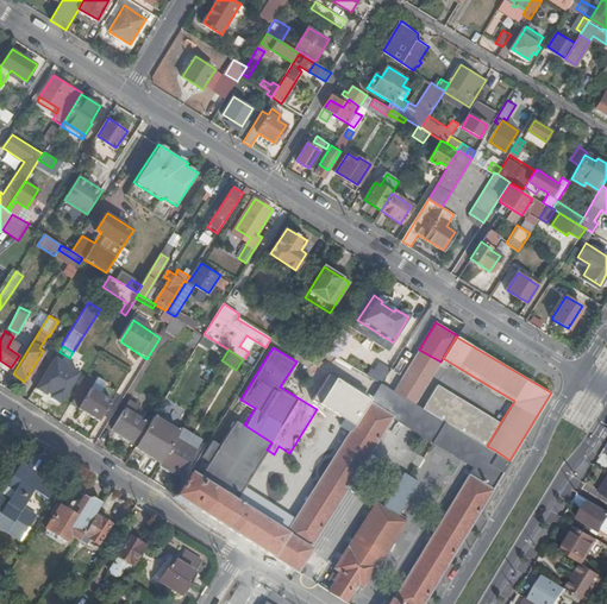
[(369,371),(383,379),(392,364),(377,356),(369,371)]
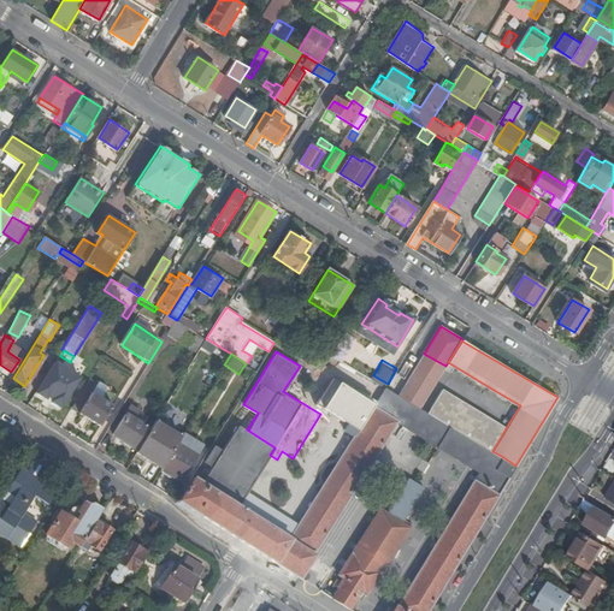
[(329,372),(308,407),(320,414),(324,416),(346,383),(329,372)]
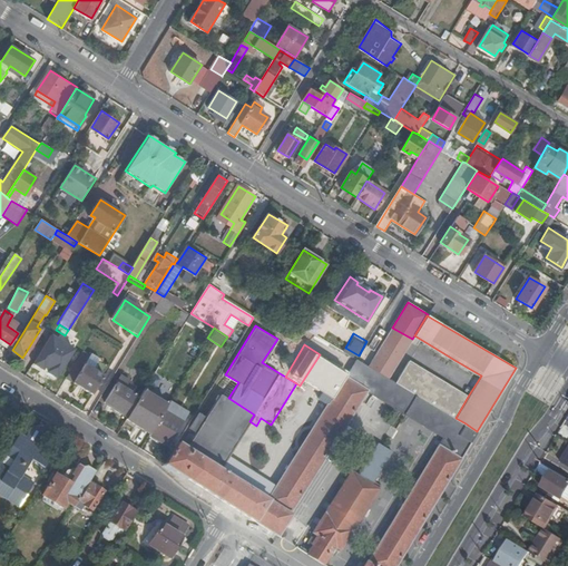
[(86,362),(78,359),(67,378),(74,382),(86,362)]
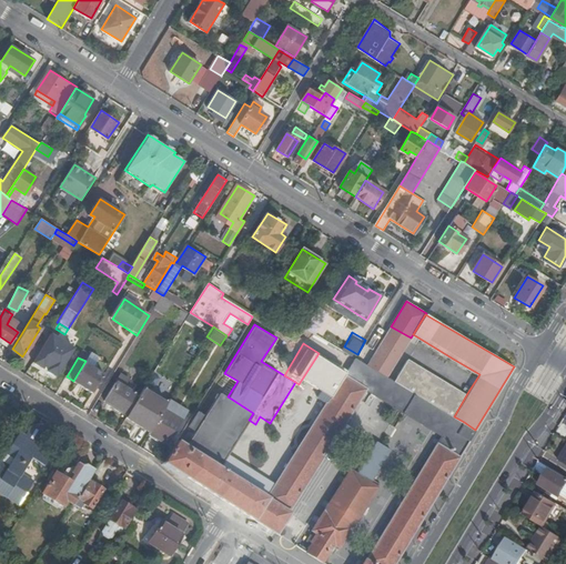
[(356,358),(344,376),(365,389),(383,400),(395,381),(387,376),(362,361),(356,358)]
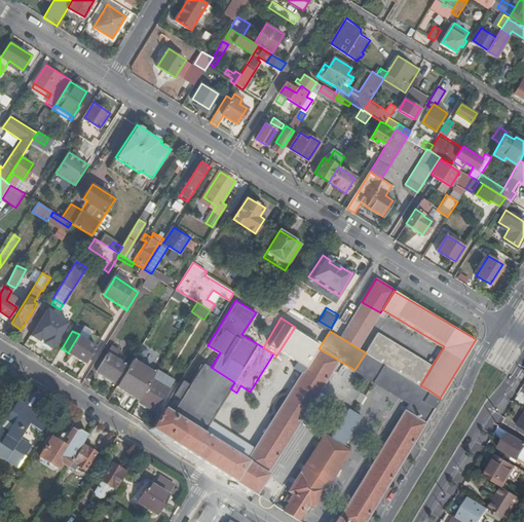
[(377,332),(366,352),(403,375),(420,385),(433,364),(377,332)]
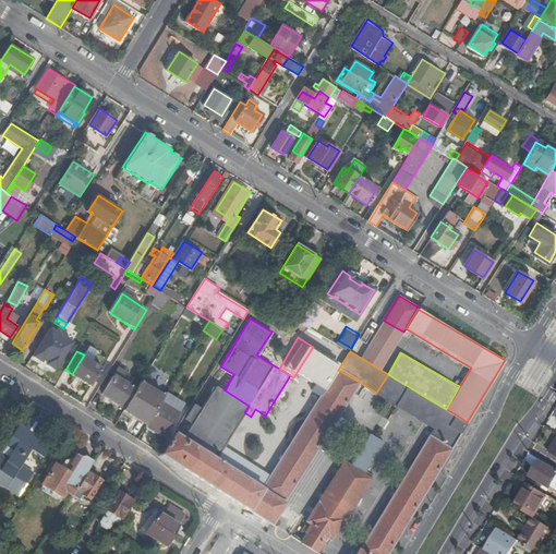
[(101,365),(84,354),(72,374),(91,385),(101,365)]
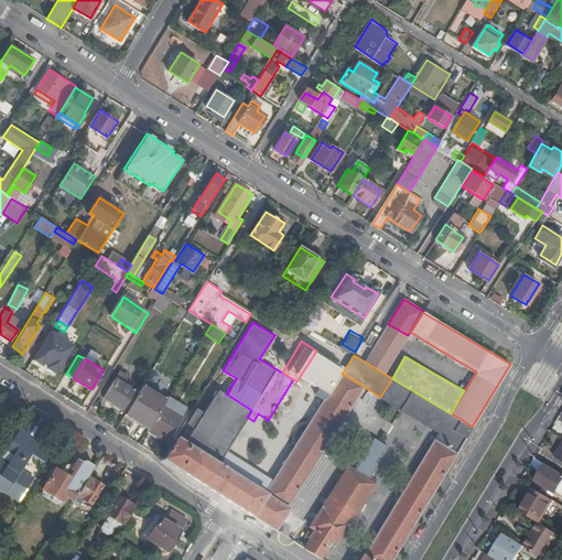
[(119,373),(104,397),(126,411),(130,404),(126,401),(132,390),(127,387),(131,379),(119,373)]
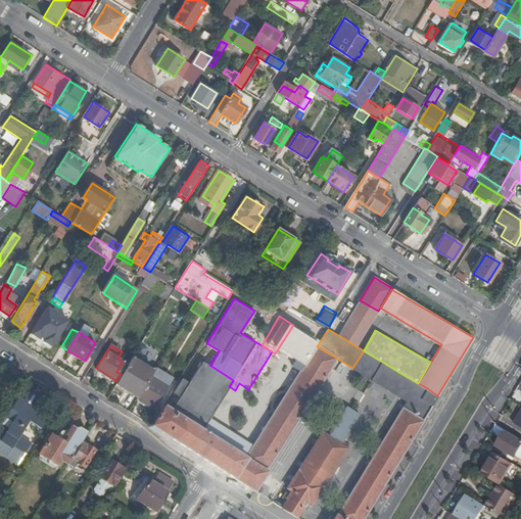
[(179,395),(171,410),(162,405),(150,425),(233,476),(254,490),(267,471),(267,470),(319,386),(336,358),(317,346),(301,370),(245,458),(202,430),(233,380),(209,365),(201,361),(188,382),(182,379),(174,392),(179,395)]
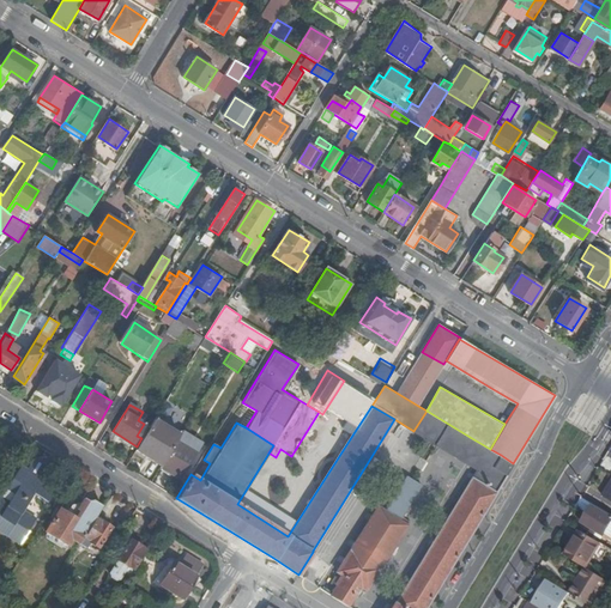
[(427,411),(413,431),(436,444),(457,457),(470,437),(427,411)]
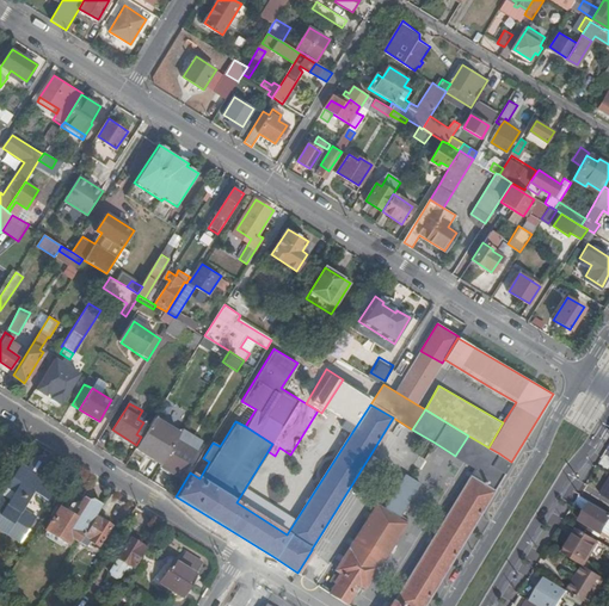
[(136,445),(135,447),(160,463),(174,439),(180,430),(182,428),(157,413),(141,437),(136,445)]
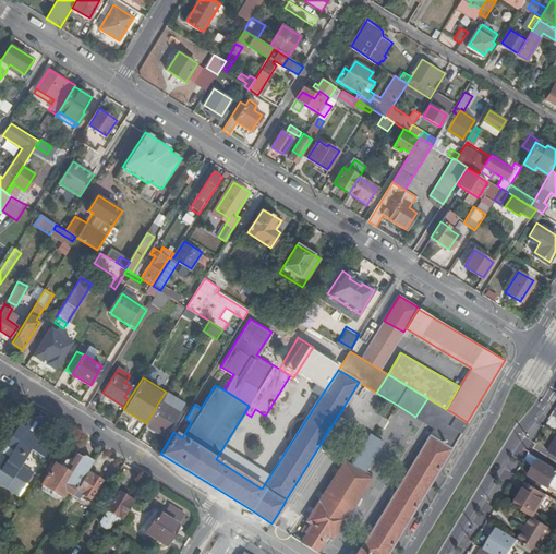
[(165,393),(159,401),(178,412),(182,404),(165,393)]
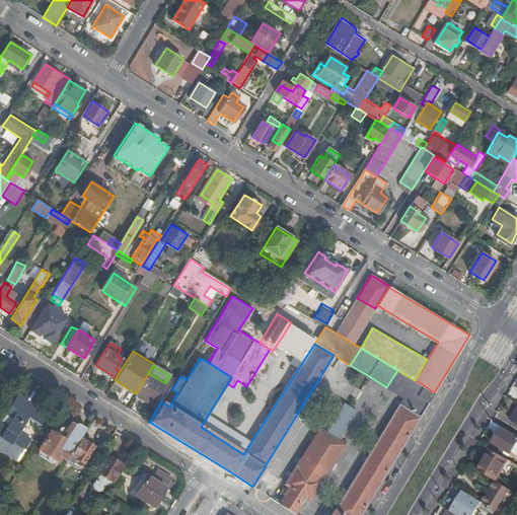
[(386,387),(403,397),(399,405),(413,413),(419,403),(415,400),(418,395),(424,385),(415,380),(397,370),(386,387)]
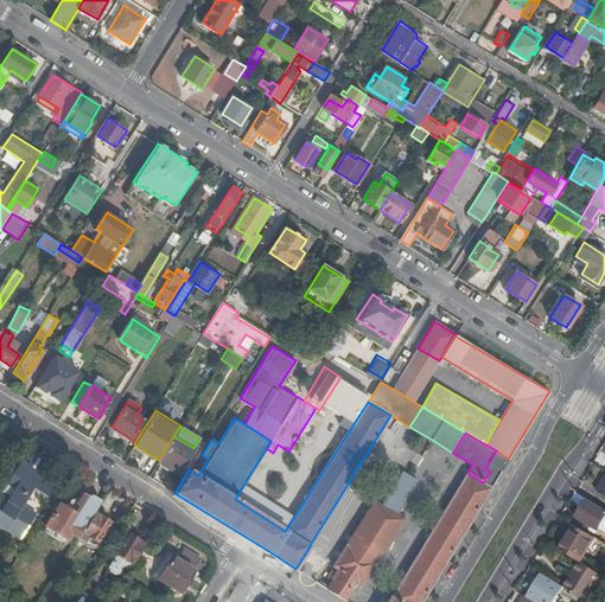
[(193,448),(173,436),(159,460),(158,461),(178,473),(193,448)]
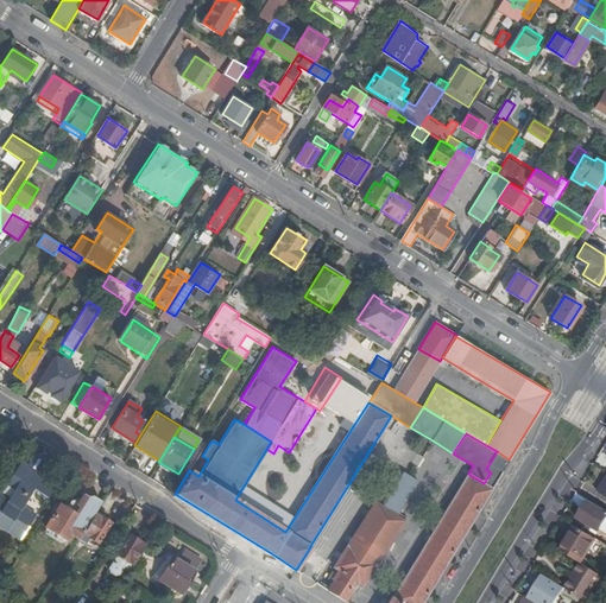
[(56,465),(35,451),(26,464),(48,478),(56,465)]
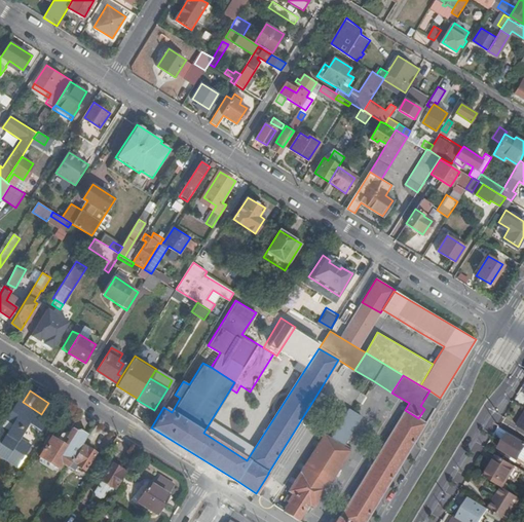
[(440,398),(429,390),(423,401),(434,407),(440,398)]
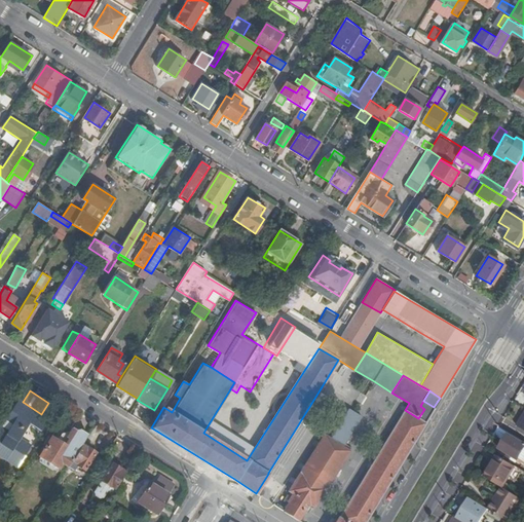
[(41,431),(48,418),(41,414),(23,402),(19,400),(6,419),(12,423),(8,430),(0,423),(0,454),(17,467),(32,445),(20,437),(29,422),(41,431)]
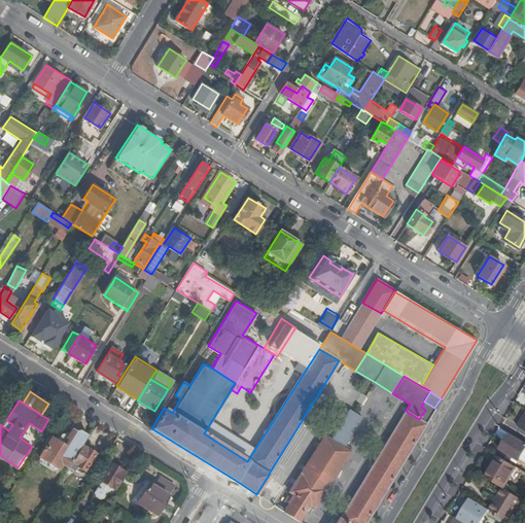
[(339,519),(338,518),(334,522),(364,522),(375,507),(413,445),(434,408),(424,402),(421,407),(425,410),(419,419),(406,411),(339,519)]
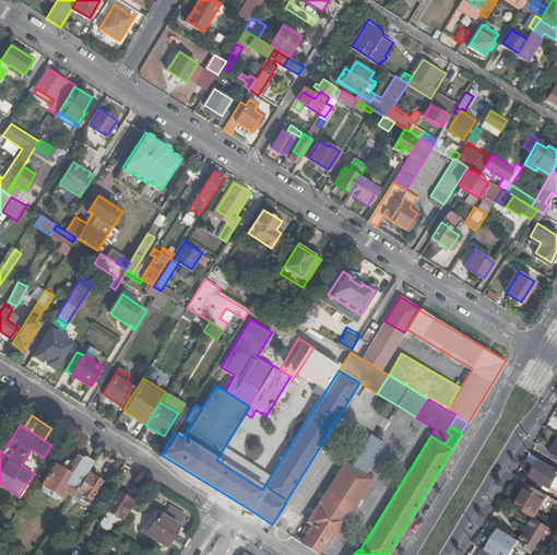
[(305,533),(308,534),(303,543),(317,552),(318,548),(321,544),(323,545),(330,536),(333,539),(372,476),(364,472),(382,443),(376,438),(370,435),(350,467),(344,463),(307,522),(310,524),(305,533)]
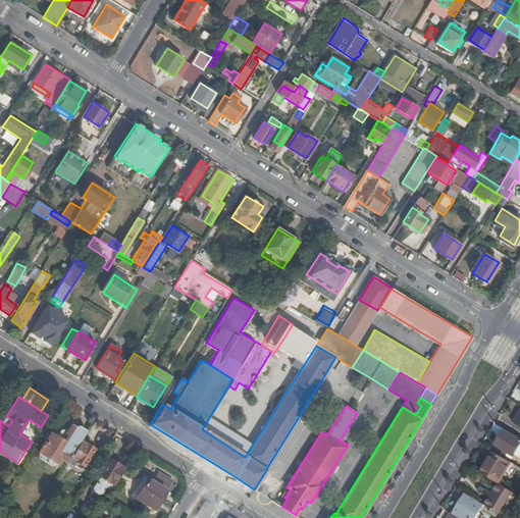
[(506,428),(495,422),(490,429),(502,435),(506,428)]
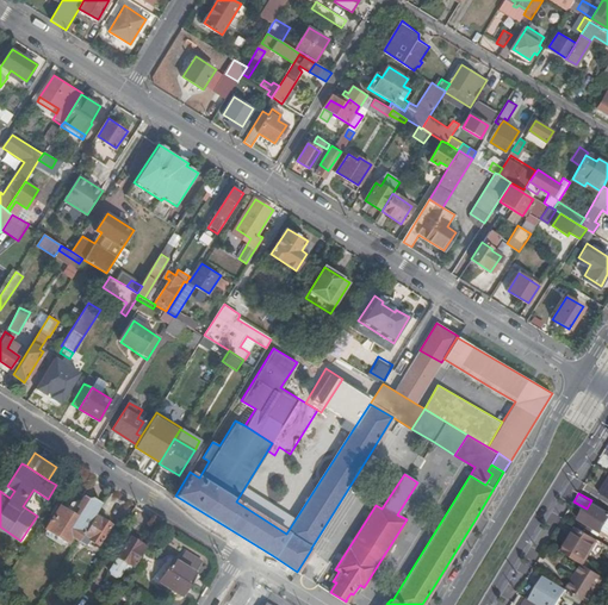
[(67,542),(70,537),(79,542),(84,534),(95,516),(103,504),(92,497),(87,498),(84,494),(76,504),(73,503),(70,503),(66,510),(61,506),(47,528),(67,542)]
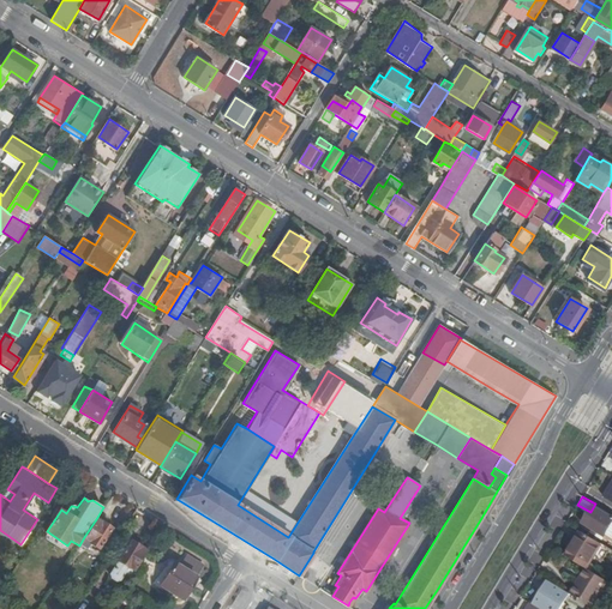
[(607,534),(611,536),(611,516),(594,505),(583,523),(606,537),(607,534)]
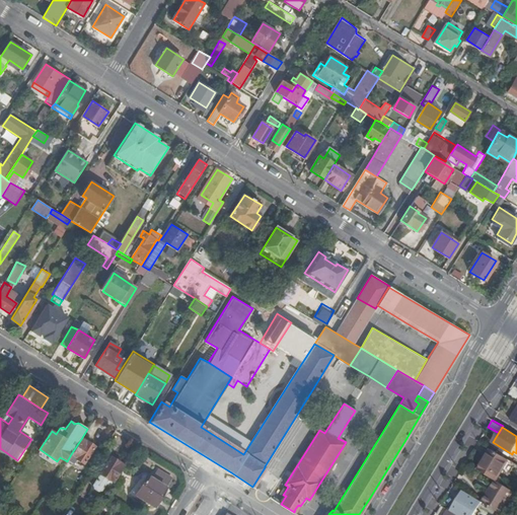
[(83,463),(84,460),(93,466),(102,452),(94,447),(94,446),(86,441),(86,442),(81,439),(71,454),(76,457),(75,458),(83,463)]
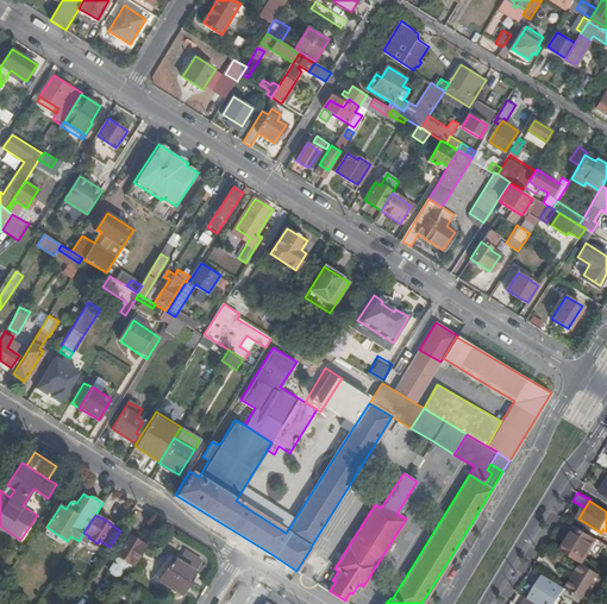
[(598,539),(577,526),(563,549),(582,562),(598,539)]
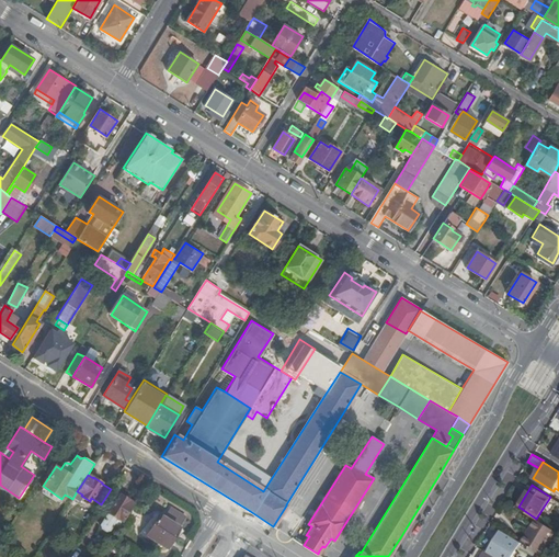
[(109,533),(116,520),(121,523),(133,503),(127,500),(127,499),(121,495),(101,527),(102,532),(105,534),(109,533)]
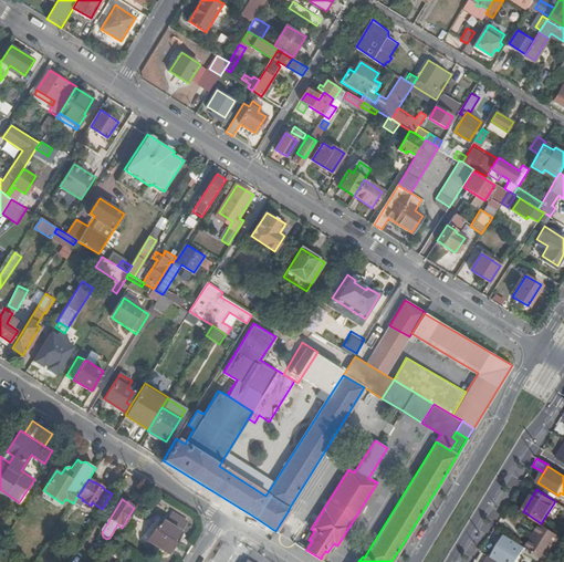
[(167,553),(180,531),(159,519),(146,540),(167,553)]
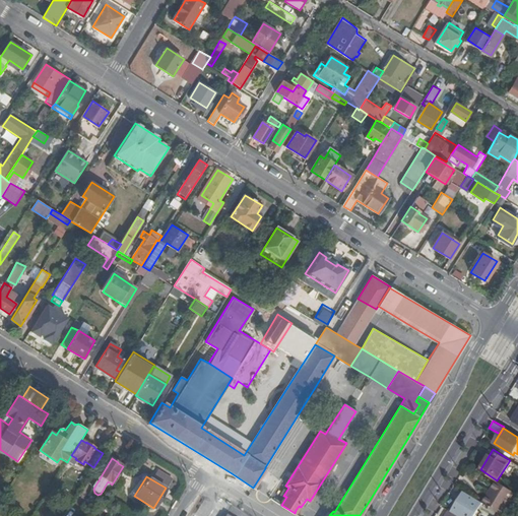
[(516,492),(497,480),(482,502),(502,514),(516,492)]
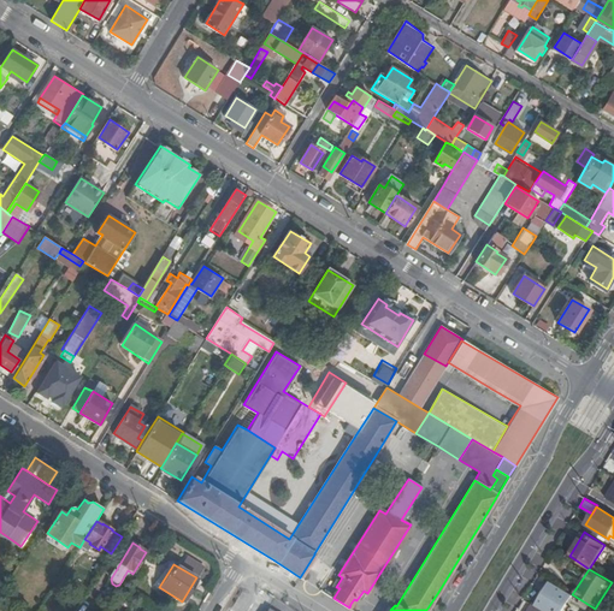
[(550,582),(536,605),(545,610),(561,610),(572,594),(550,582)]
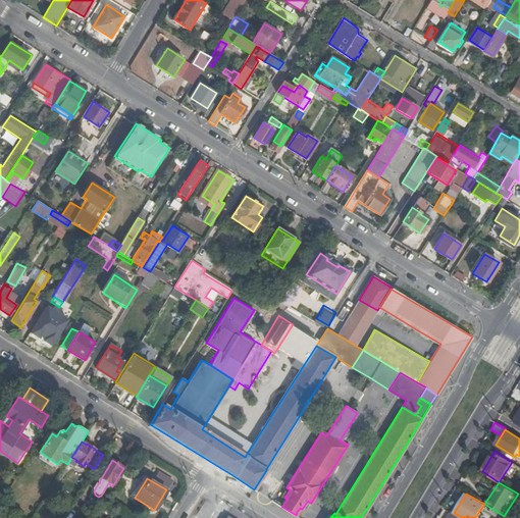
[(9,503),(3,499),(0,502),(0,511),(3,513),(9,503)]
